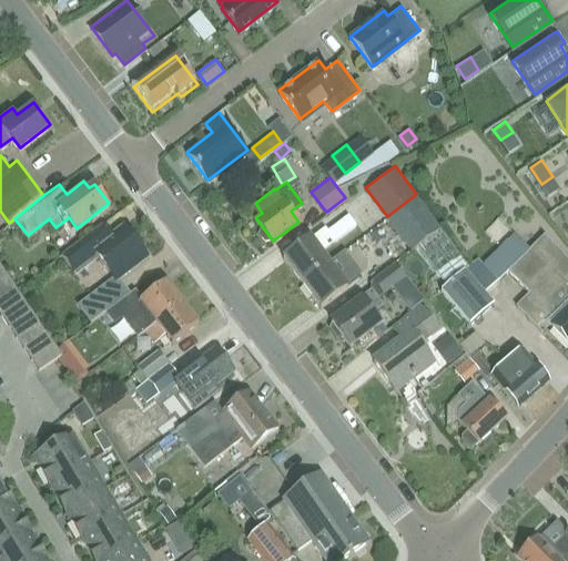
[(411,248),(439,226),(416,194),(387,216),(411,248)]
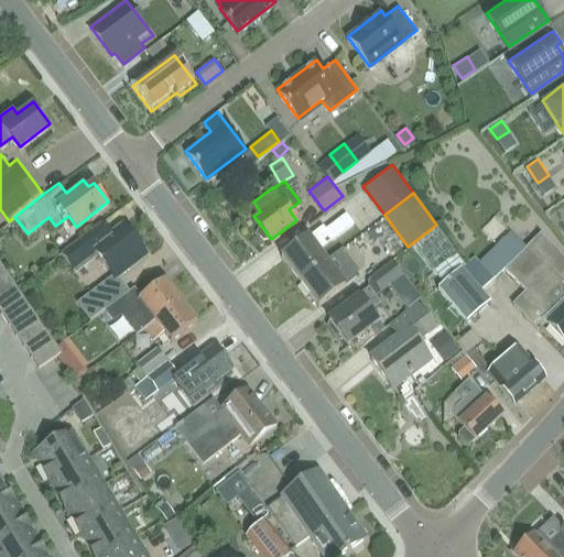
[(317,248),(332,237),(354,220),(346,210),(325,226),(323,222),(307,233),(281,253),(300,279),(325,259),(317,248)]
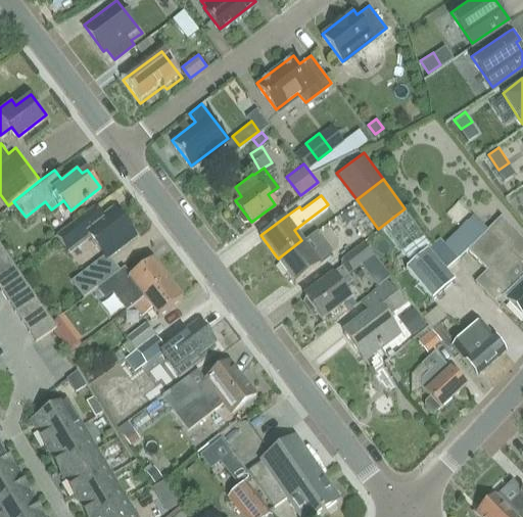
[(88,232),(103,253),(106,256),(135,234),(113,205),(97,218),(91,208),(90,209),(89,208),(57,232),(67,247),(88,232)]
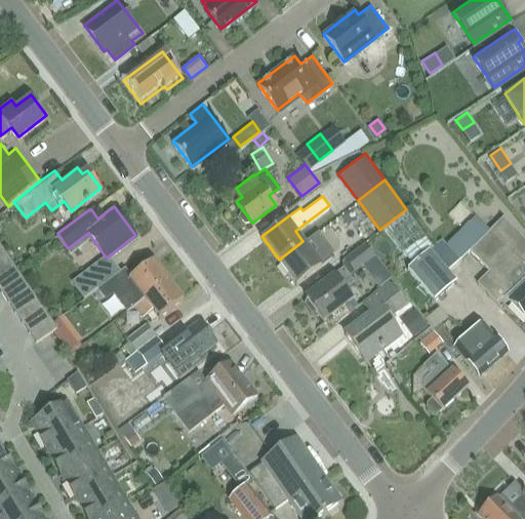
[(342,213),(348,221),(356,214),(351,207),(342,213)]
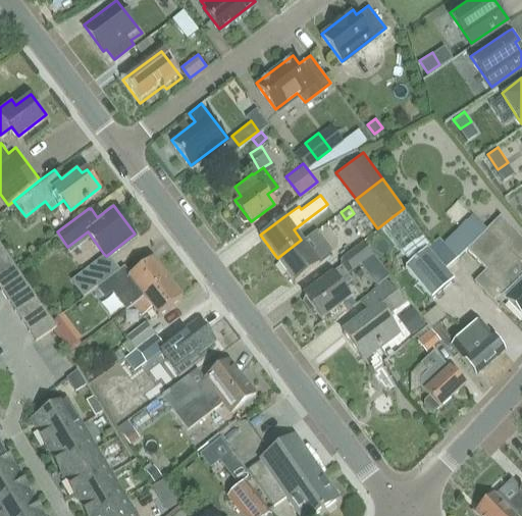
[(521,236),(501,214),(487,227),(473,212),(445,240),(458,256),(467,248),(486,268),(475,278),(499,303),(505,297),(521,314),(521,236)]
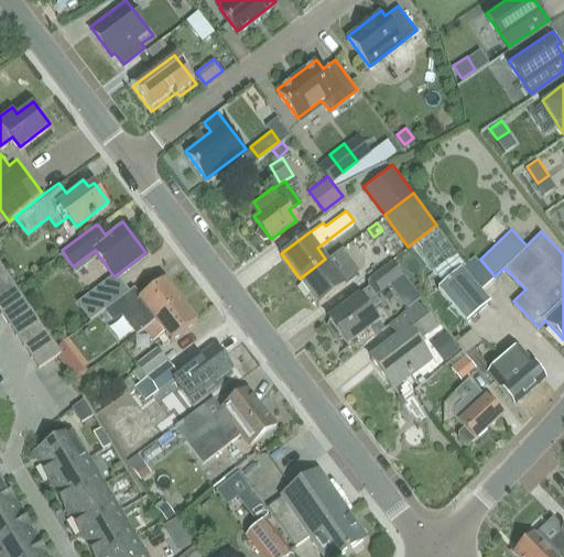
[(357,271),(357,270),(375,255),(367,244),(349,259),(334,270),(325,259),(300,279),(318,303),(344,284),(343,282),(357,271)]
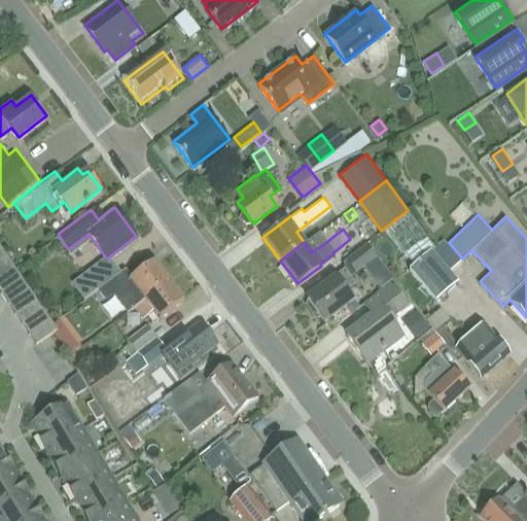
[(307,297),(305,301),(312,310),(316,309),(324,319),(352,299),(345,289),(355,282),(350,275),(362,266),(365,269),(382,262),(376,255),(365,241),(343,259),(343,265),(345,268),(307,297)]
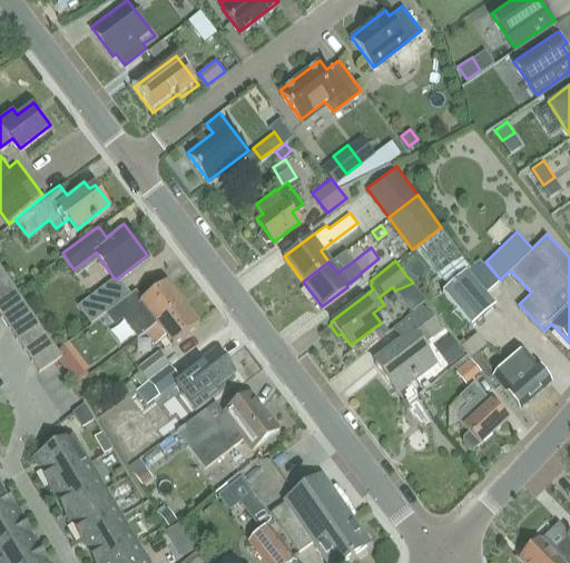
[(0,283),(9,277),(2,266),(0,266),(0,283)]
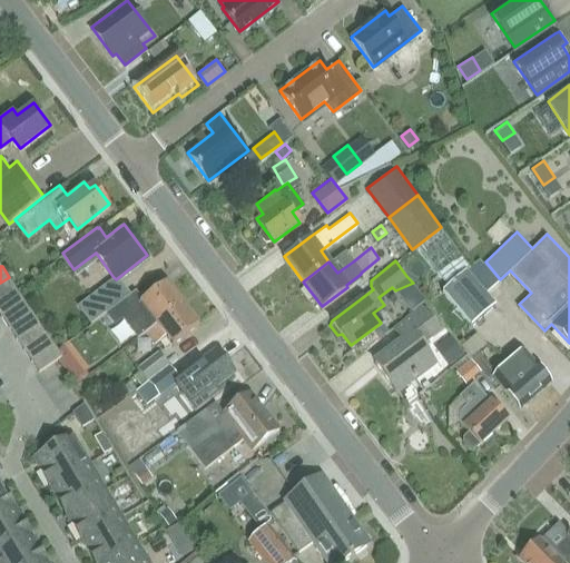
[(495,303),(485,292),(465,269),(443,289),(472,323),(495,303)]
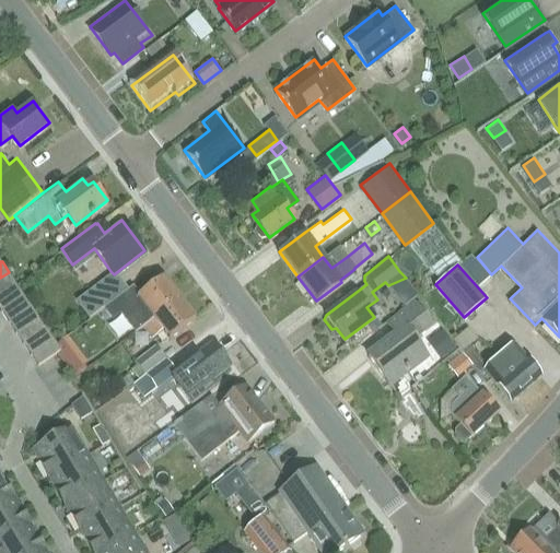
[(111,271),(77,297),(90,315),(124,289),(114,274),(111,271)]
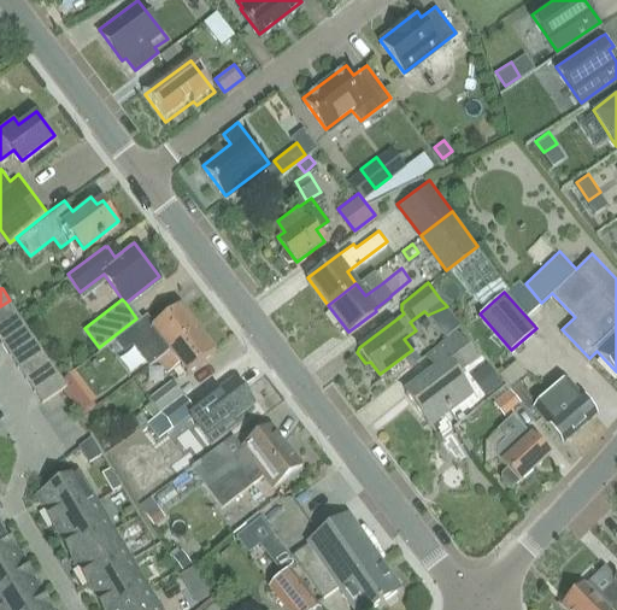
[(0,323),(18,311),(10,300),(0,306),(0,323)]
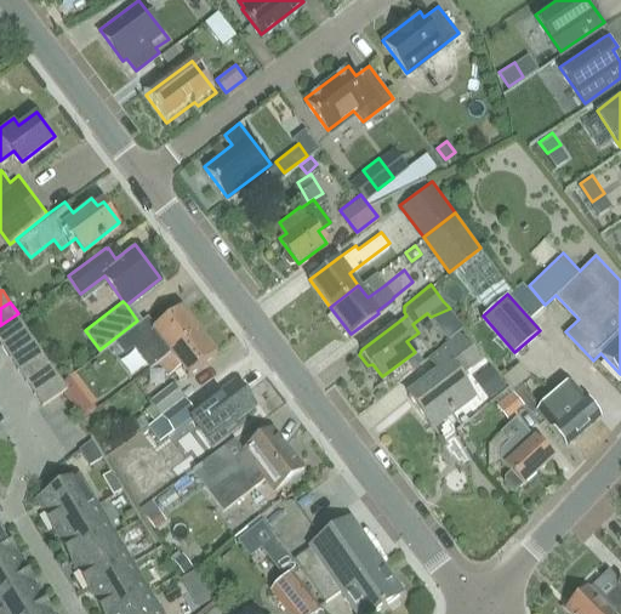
[(159,358),(200,328),(183,305),(154,327),(161,336),(149,345),(159,358)]
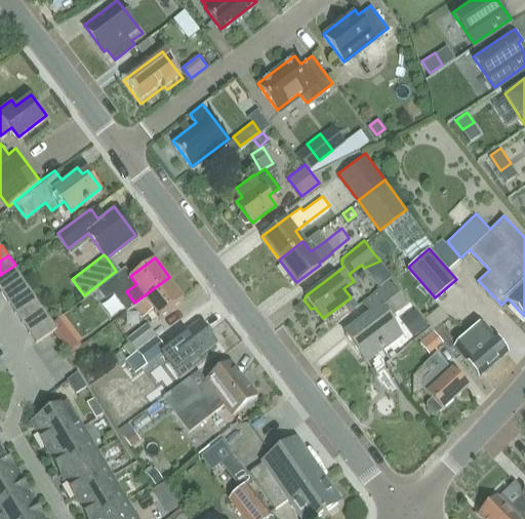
[(392,261),(386,265),(392,274),(398,269),(392,261)]
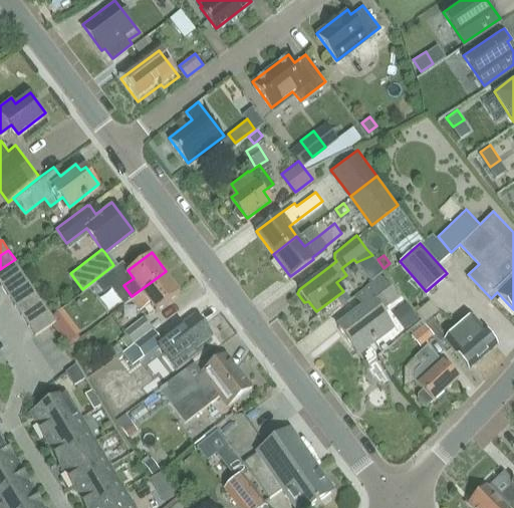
[(0,282),(1,284),(22,269),(15,259),(0,269),(0,282)]
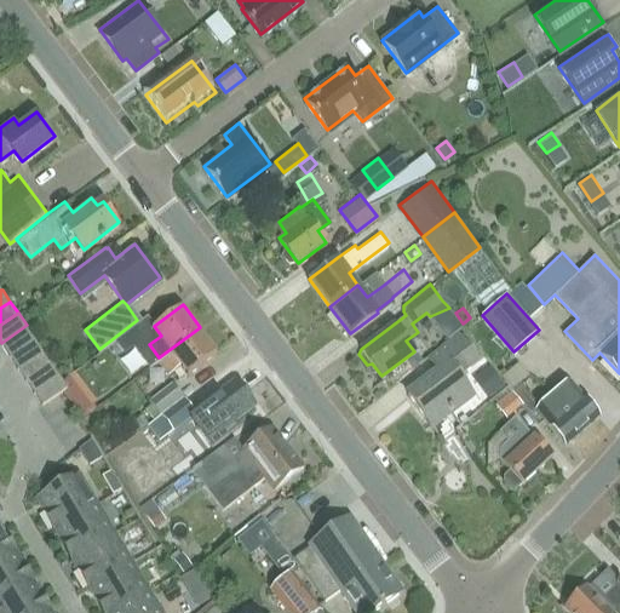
[(10,354),(35,337),(27,325),(1,343),(10,354)]
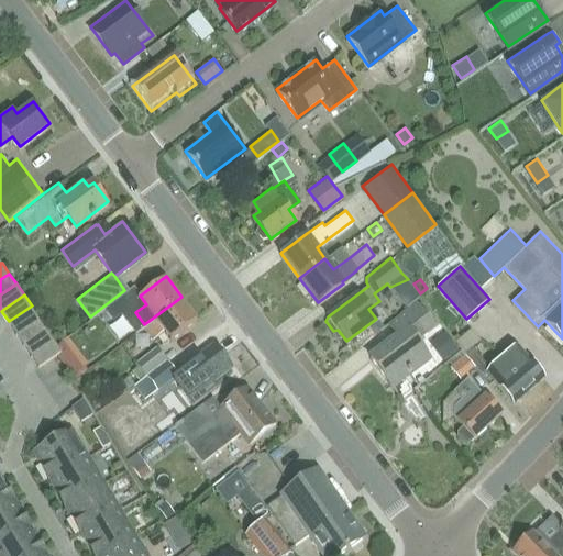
[(172,337),(198,318),(181,297),(144,324),(154,336),(164,329),(172,337)]
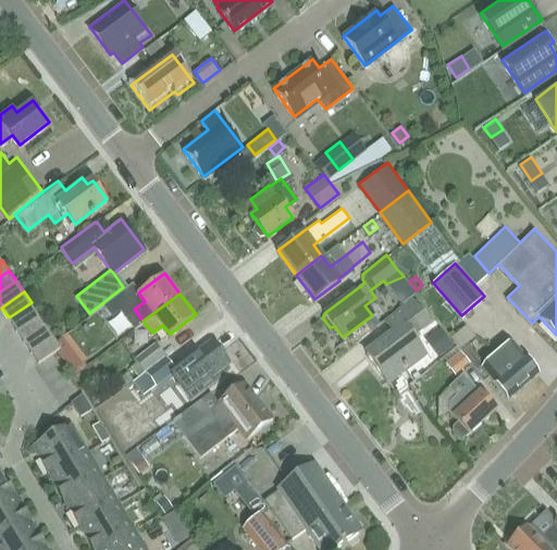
[(411,334),(429,321),(413,299),(384,321),(393,332),(366,351),(386,378),(403,365),(404,367),(424,352),(411,334)]
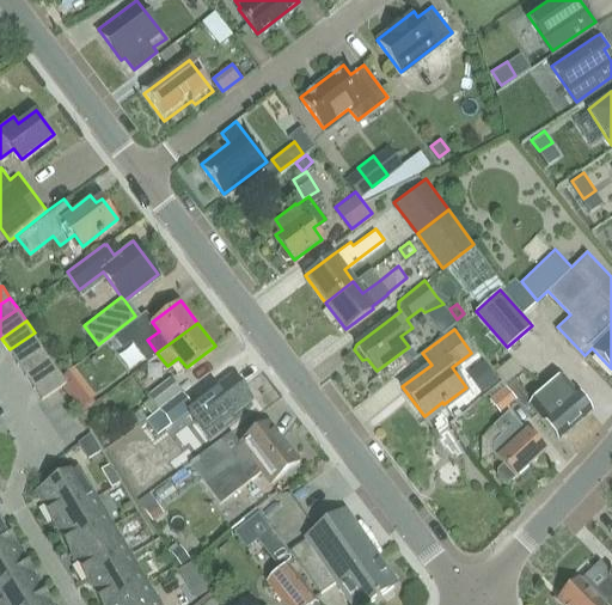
[(17,361),(42,344),(35,332),(10,349),(17,361)]
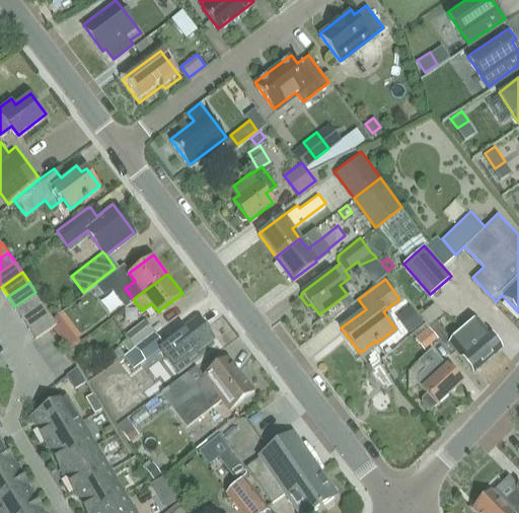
[(83,323),(112,302),(103,291),(75,313),(83,323)]
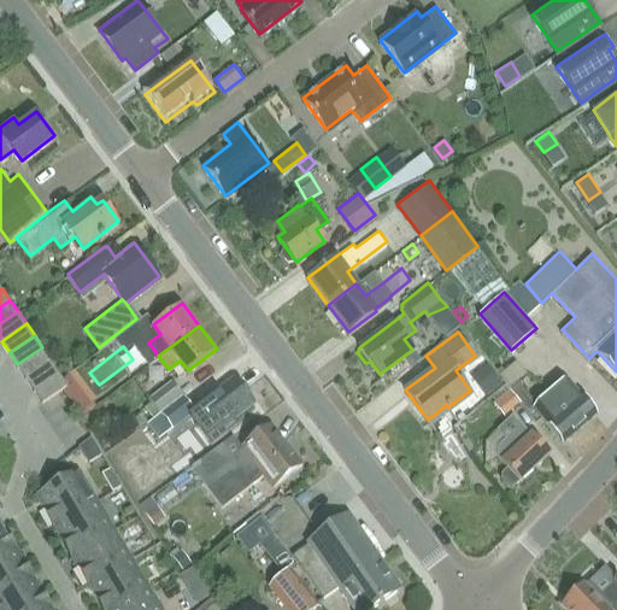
[(25,376),(51,359),(42,347),(17,364),(25,376)]
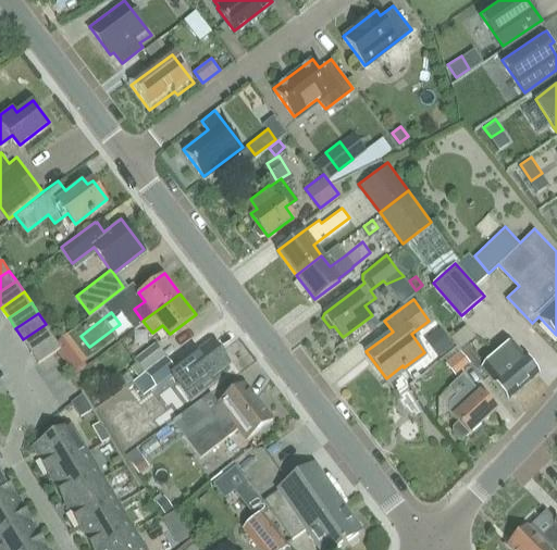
[(31,350),(53,335),(46,324),(23,339),(31,350)]
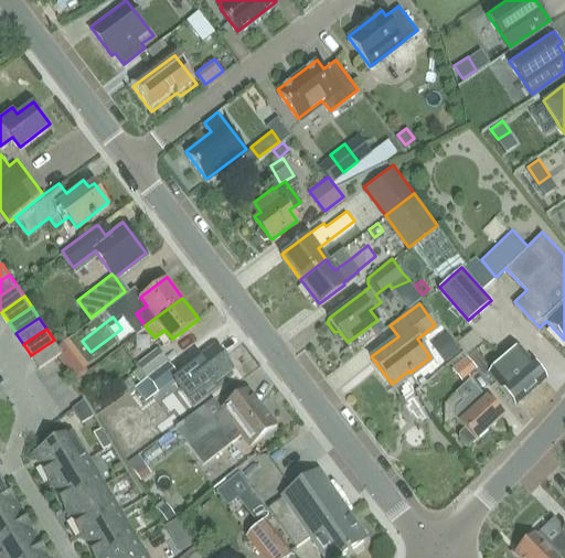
[(447,330),(432,342),(445,360),(460,347),(447,330)]
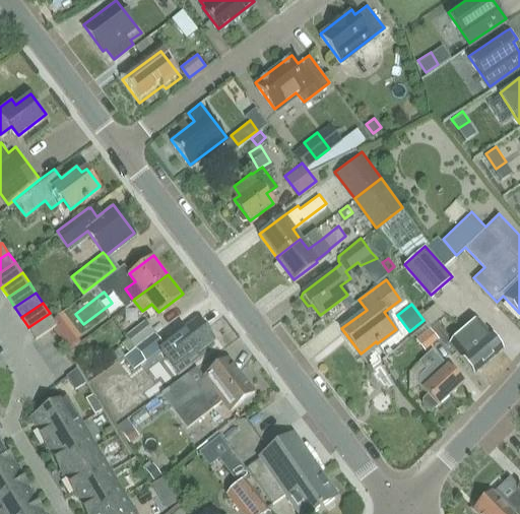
[(60,311),(52,317),(57,323),(55,324),(52,326),(57,332),(69,323),(60,311)]
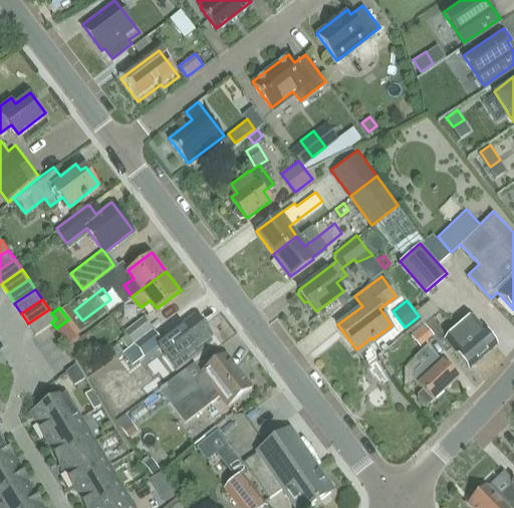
[(54,320),(56,319),(51,313),(49,309),(28,323),(35,333),(51,322),(54,320)]
